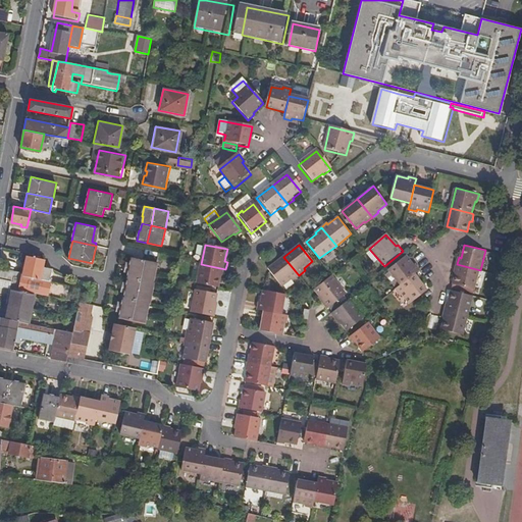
[(0,268),(0,286),(10,289),(14,290),(37,294),(67,300),(70,285),(50,281),(53,269),(43,266),(44,259),(27,256),(22,273),(0,268)]
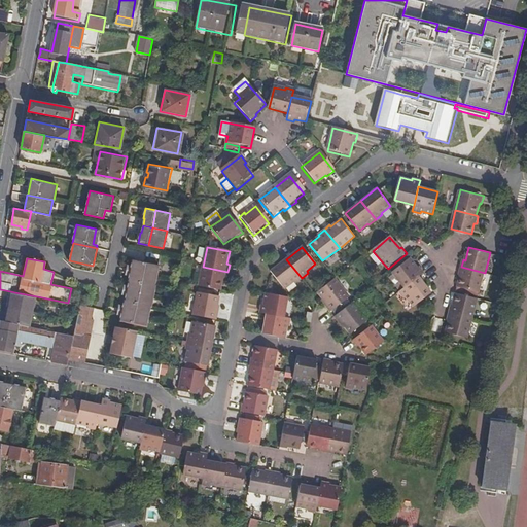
[(302,278),(286,259),(270,273),(283,290),(292,282),(294,283),(302,278)]
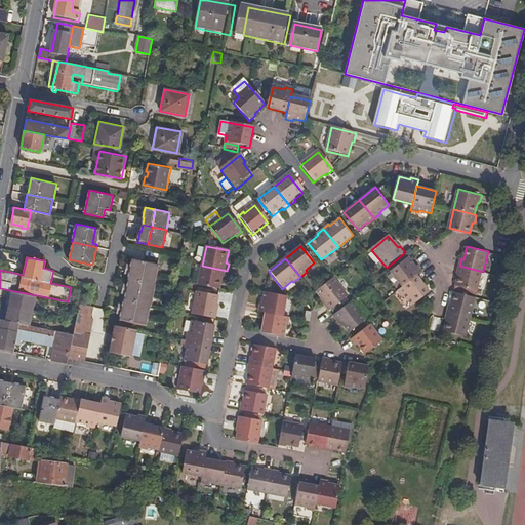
[(405,287),(419,276),(423,272),(419,266),(417,268),(409,258),(393,273),(405,287)]
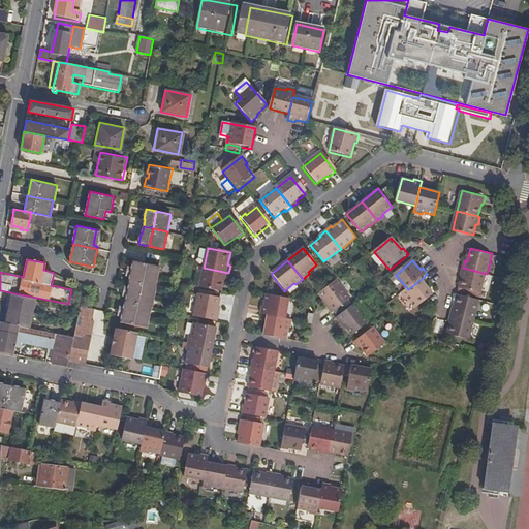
[(132,265),(129,283),(153,288),(156,270),(132,265)]
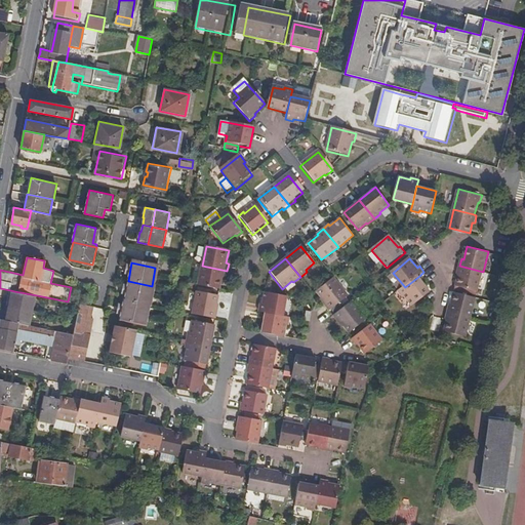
[(225,279),(227,271),(202,266),(198,285),(219,290),(223,278),(225,279)]
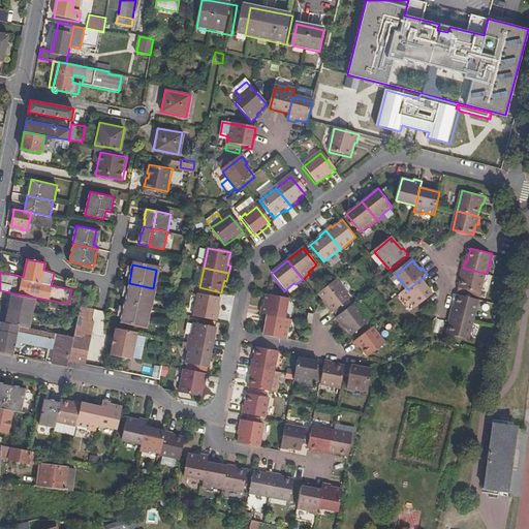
[(481,293),(487,274),(463,268),(461,275),(464,276),(461,287),(481,293)]
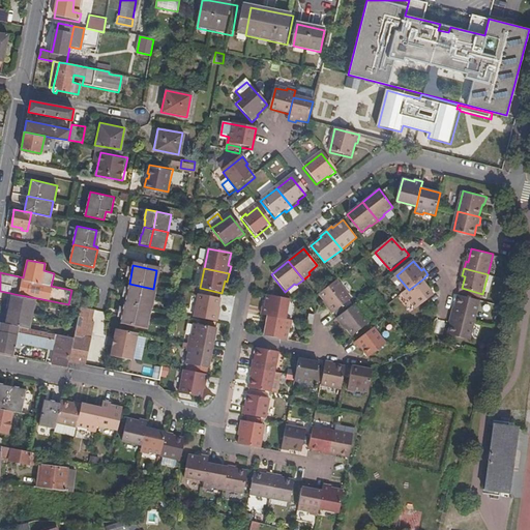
[(436,294),(423,278),(409,290),(404,295),(408,300),(410,299),(418,308),(436,294)]
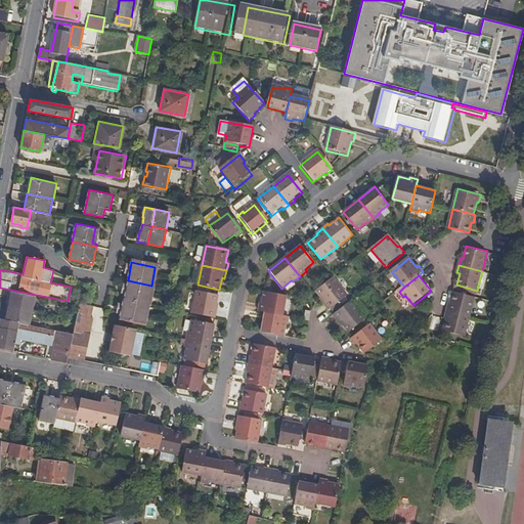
[(332,312),(350,296),(336,278),(318,293),(329,304),(326,306),(332,312)]
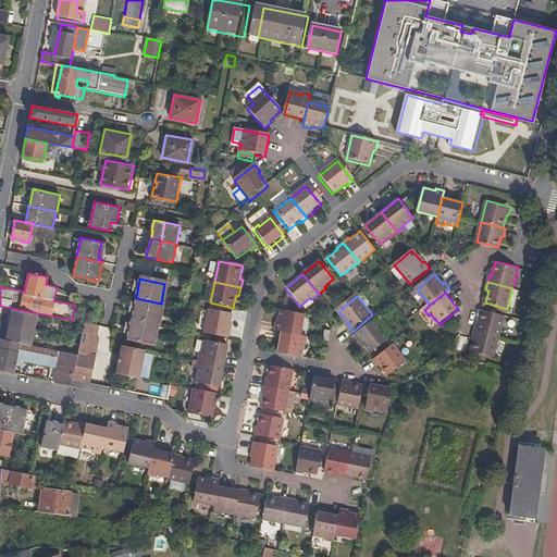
[(157,321),(158,321),(162,304),(161,304),(136,298),(133,316),(157,321)]
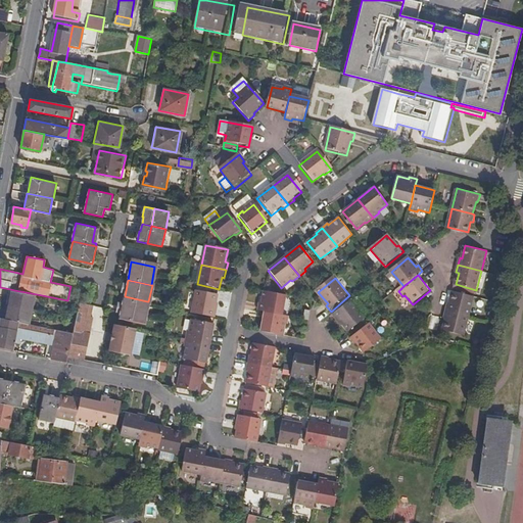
[(94,284),(84,282),(79,302),(90,304),(94,284)]
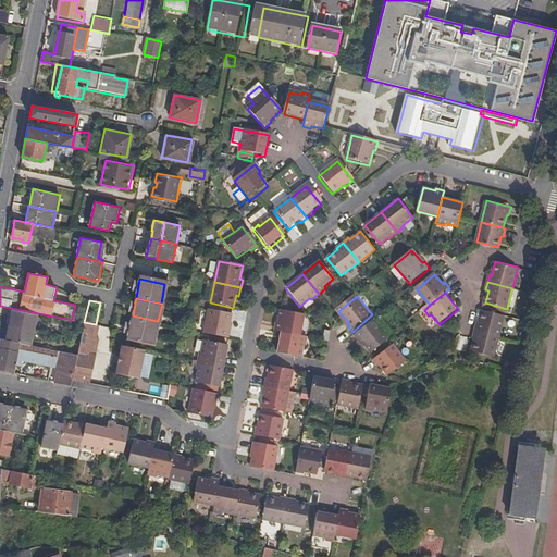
[(36,329),(39,313),(15,309),(12,325),(36,329)]
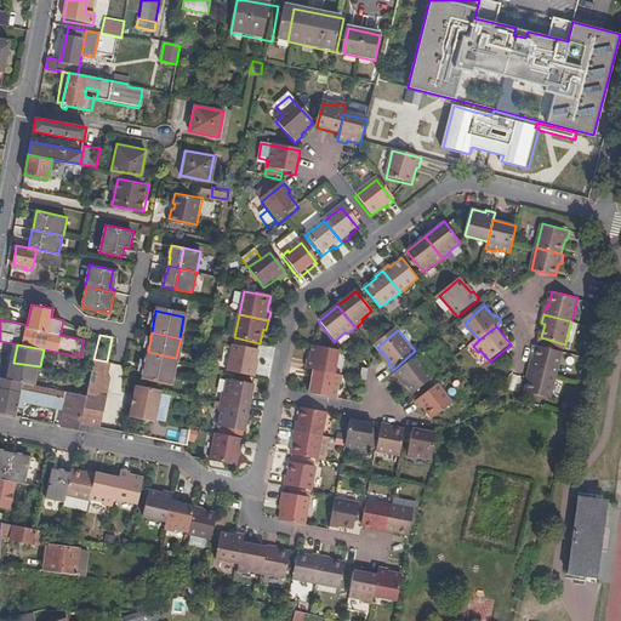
[(255,369),(258,352),(233,346),(227,371),(255,379),(257,369),(255,369)]
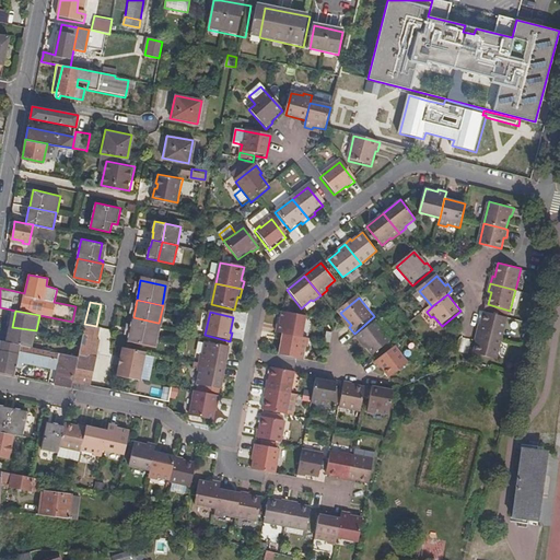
[(478,331),(503,338),(509,317),(486,312),(482,325),(480,324),(478,331)]
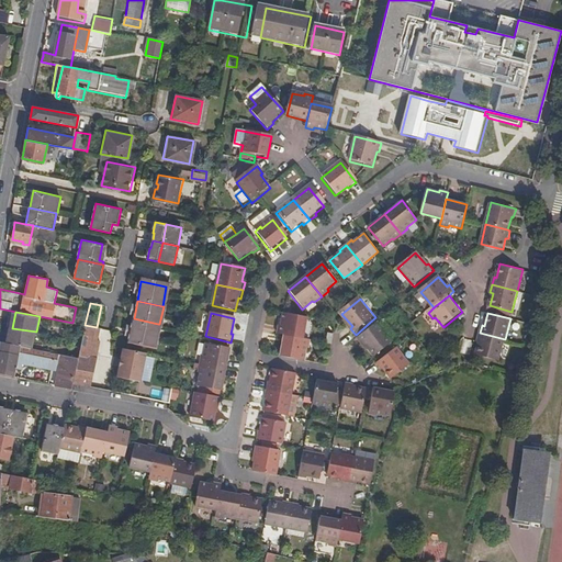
[(283,336),(303,339),(306,321),(284,316),(281,328),(279,328),(278,334),(283,336)]
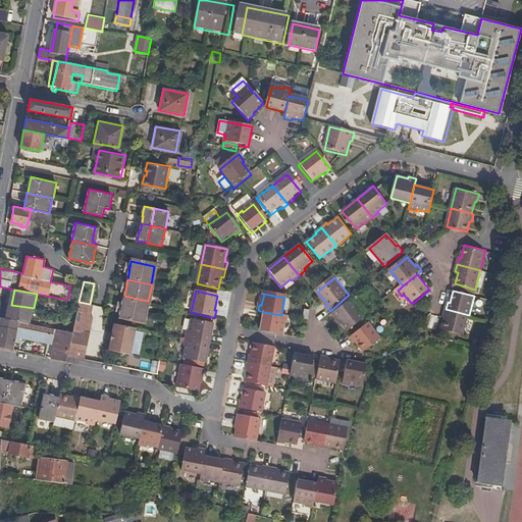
[(124,296),(123,296),(120,313),(144,318),(147,301),(124,296)]
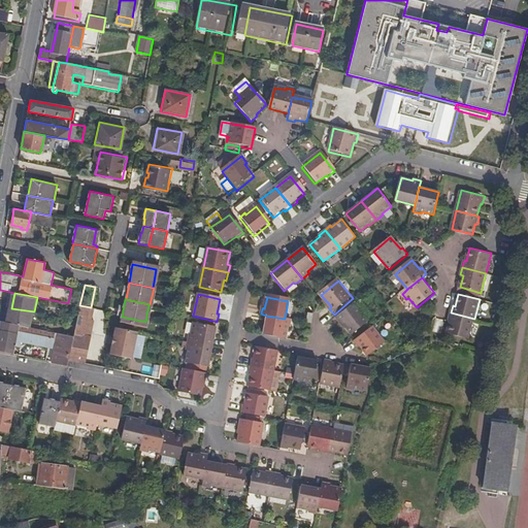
[(372,323),(358,304),(339,320),(344,326),(345,325),(356,336),(372,323)]
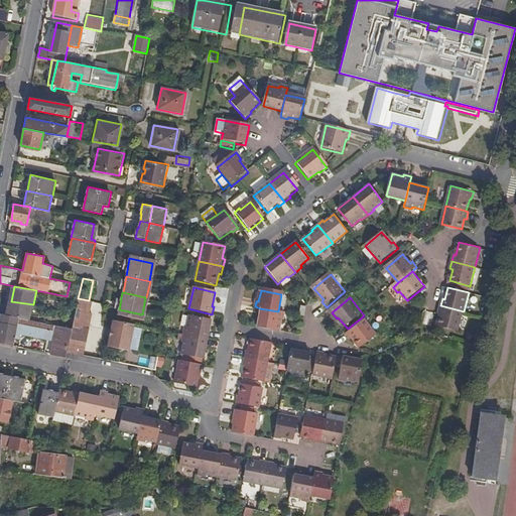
[(72,328),(67,352),(83,355),(91,315),(86,314),(89,300),(78,298),(72,328)]
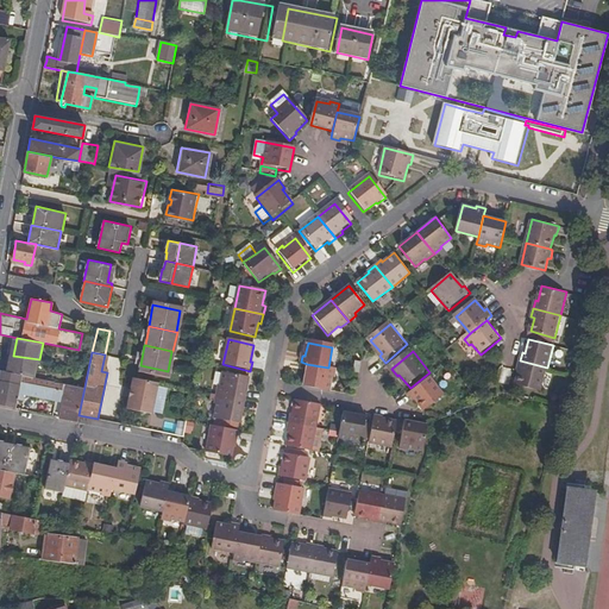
[(10,374),(36,378),(39,359),(13,356),(10,374)]
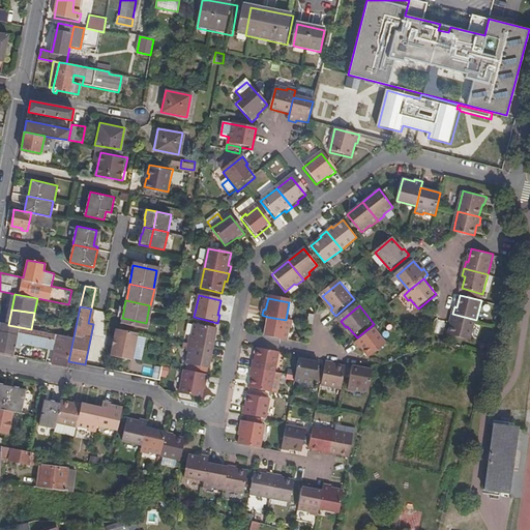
[(450,334),(471,341),(476,320),(452,314),(450,322),(452,322),(450,334)]
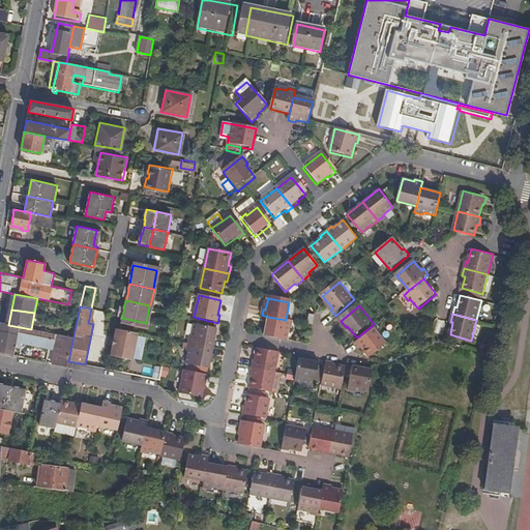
[(293,322),(286,320),(267,317),(263,336),(286,342),(288,328),(291,329),(293,322)]
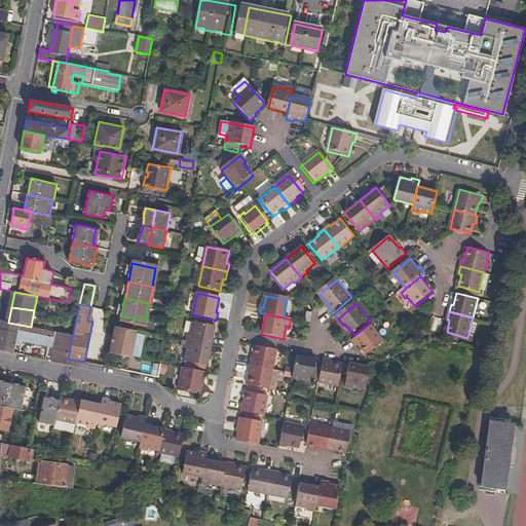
[(4,322),(0,321),(0,348),(13,352),(14,345),(20,346),(21,340),(54,347),(52,360),(67,363),(68,359),(73,334),(31,327),(8,323),(4,322)]
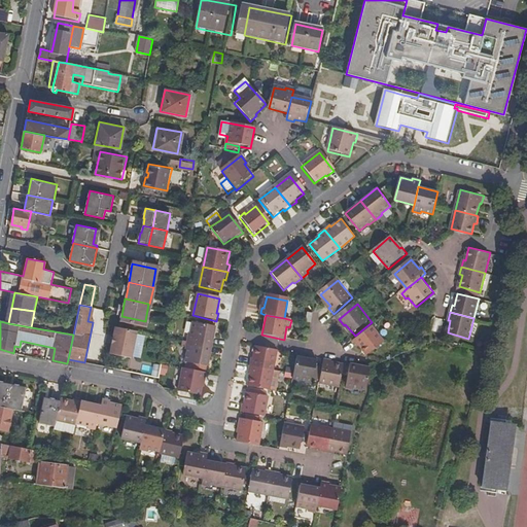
[(216,327),(210,326),(194,322),(191,335),(188,335),(187,342),(212,347),(216,327)]
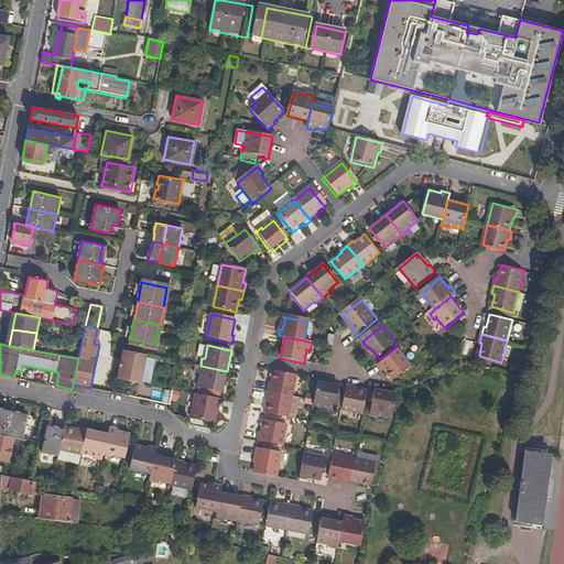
[(147,354),(122,349),(117,378),(141,383),(147,354)]
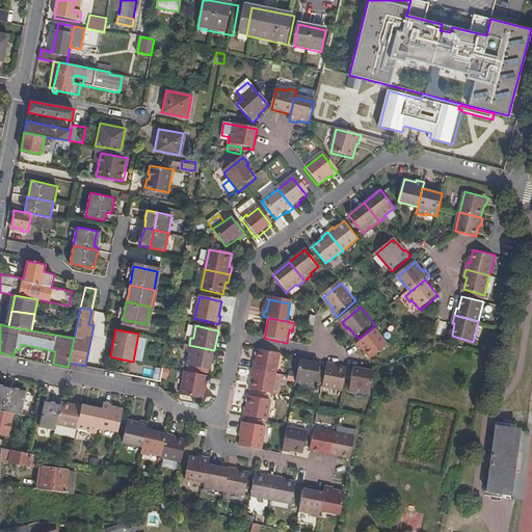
[(392,346),(379,330),(361,345),(366,351),(367,349),(375,358),(392,346)]
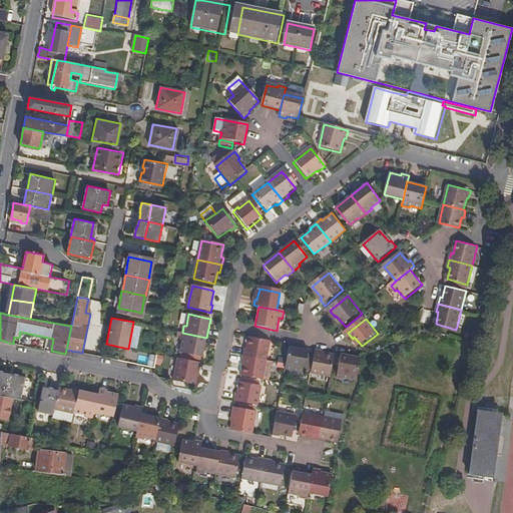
[(202,356),(206,338),(182,333),(181,339),(183,340),(181,352),(202,356)]
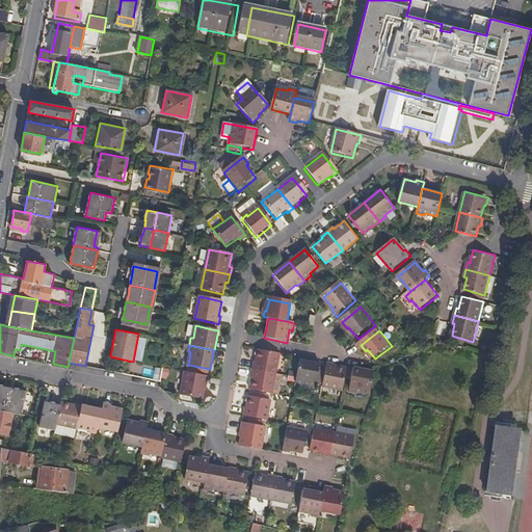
[(254,369),(277,374),(282,354),(260,350),(257,363),(255,363),(254,369)]
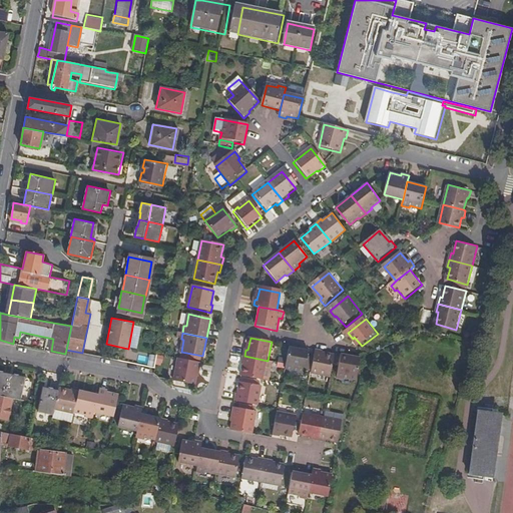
[(305,377),(310,353),(292,349),(289,359),(288,365),(287,371),(298,373),(298,375),(305,377)]
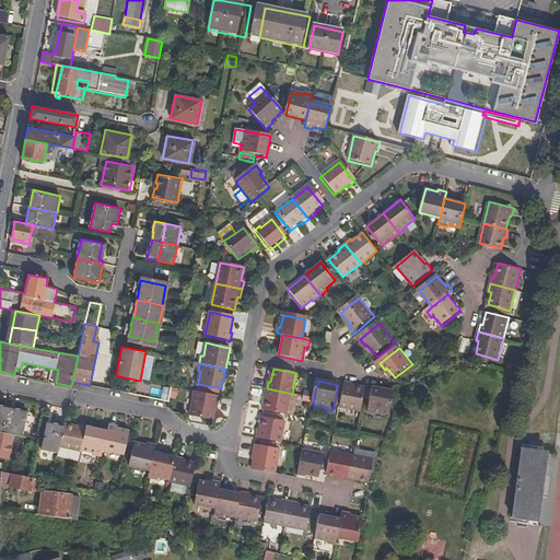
[(341,409),(361,413),(365,389),(353,387),(353,384),(347,383),(341,409)]
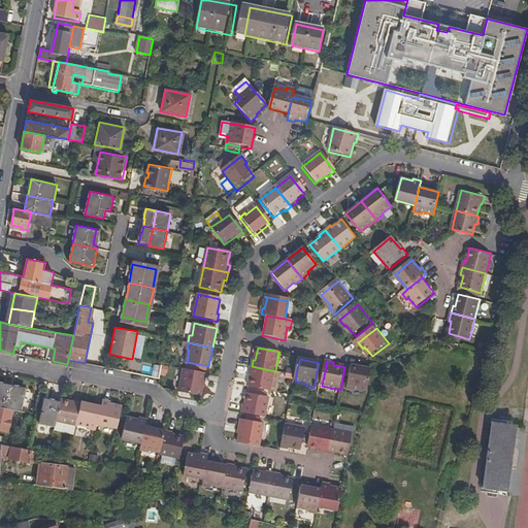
[(271,391),(275,371),(252,366),(250,374),(252,375),(250,387),(271,391)]
